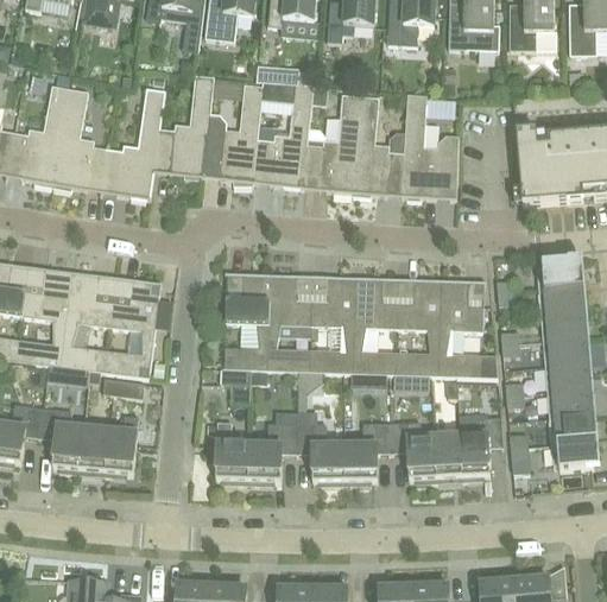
[(25,0),(24,8),(39,12),(42,0),(73,0),(25,0)]
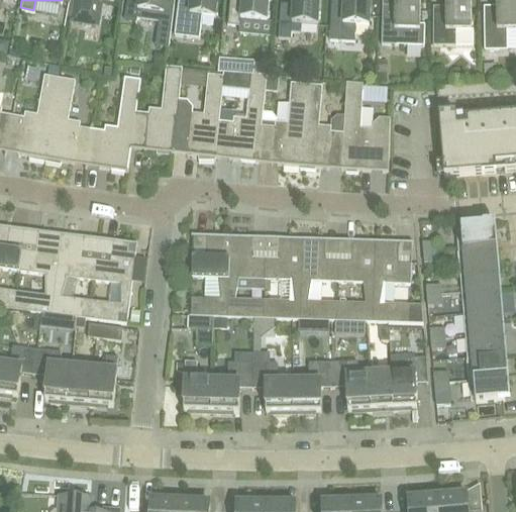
[(74,0),(72,18),(97,22),(101,0),(107,0),(113,1),(113,0),(74,0)]
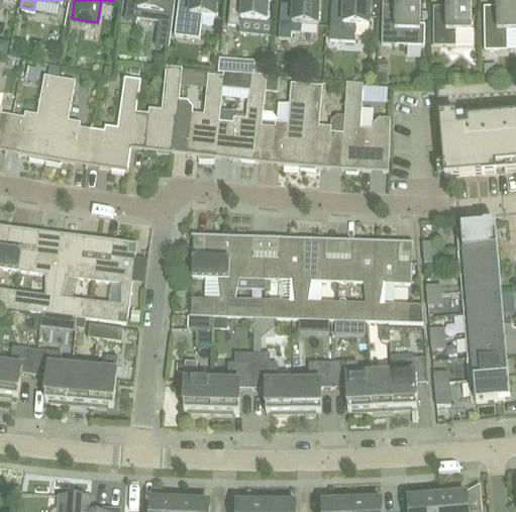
[(125,0),(123,19),(134,21),(135,16),(171,21),(174,0),(125,0)]
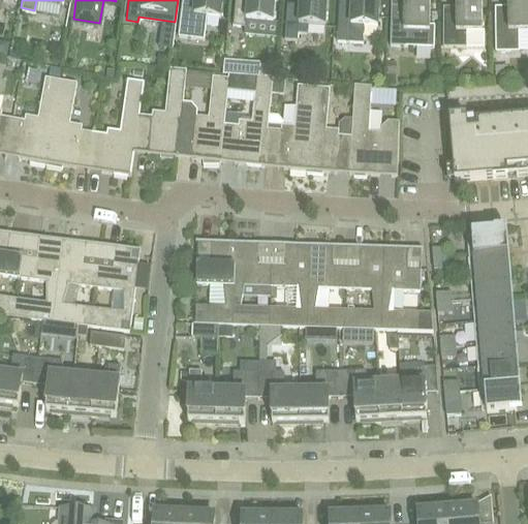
[(182,2),(178,33),(204,37),(207,12),(219,14),(220,0),(194,0),(194,3),(182,2)]
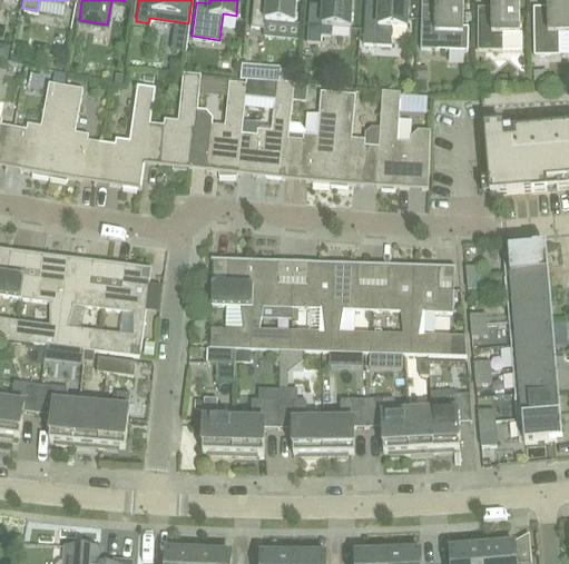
[(253,0),(251,25),(264,26),(265,18),(293,21),(295,0),(253,0)]
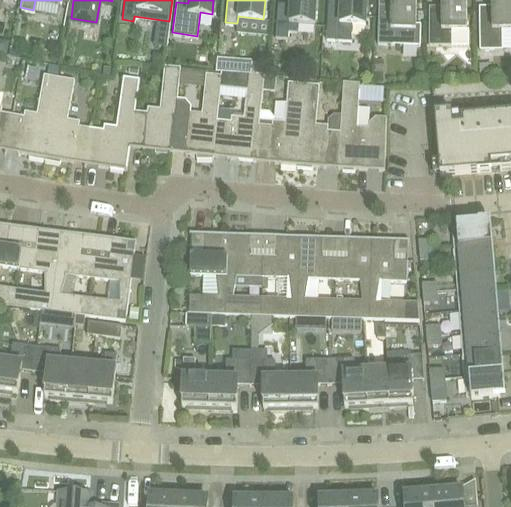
[(277,7),(275,35),(287,36),(288,29),(296,30),(297,21),(314,23),(316,0),(290,0),(289,7),(277,7)]
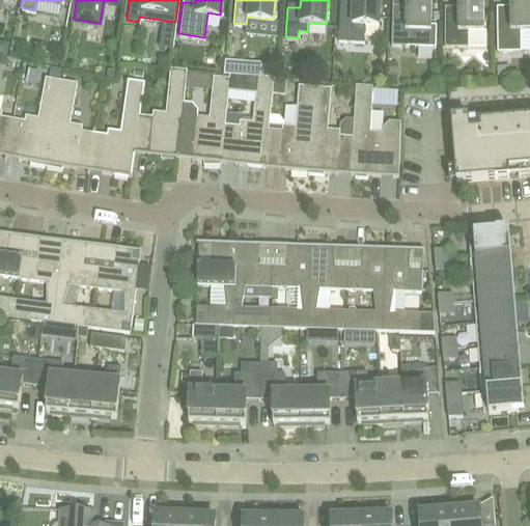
[(339,14),(338,39),(364,40),(364,22),(378,23),(379,0),(352,0),(352,14),(339,14)]
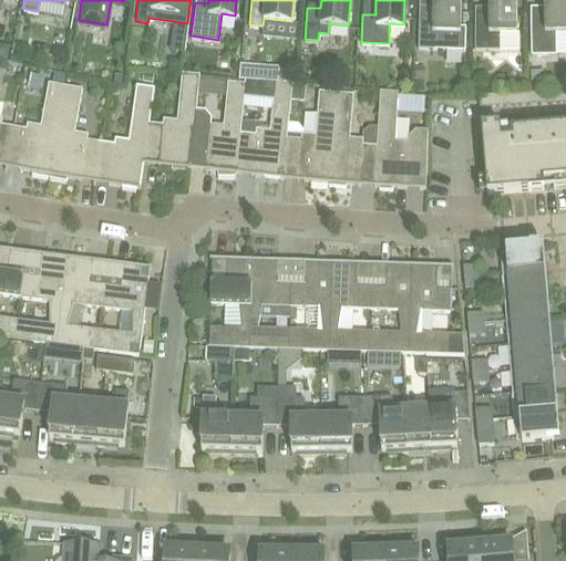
[(432,0),(432,3),(419,3),(418,45),(464,48),(465,23),(460,23),(460,0),(432,0)]
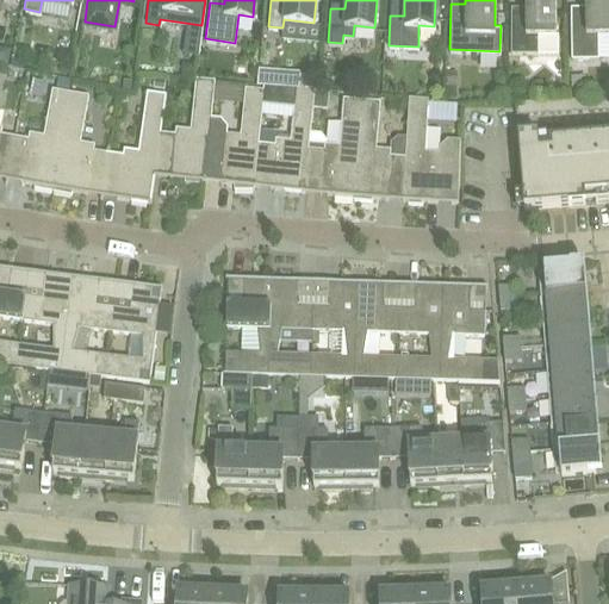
[(558,31),(554,31),(554,0),(524,0),(524,5),(510,5),(510,50),(558,51),(558,31)]
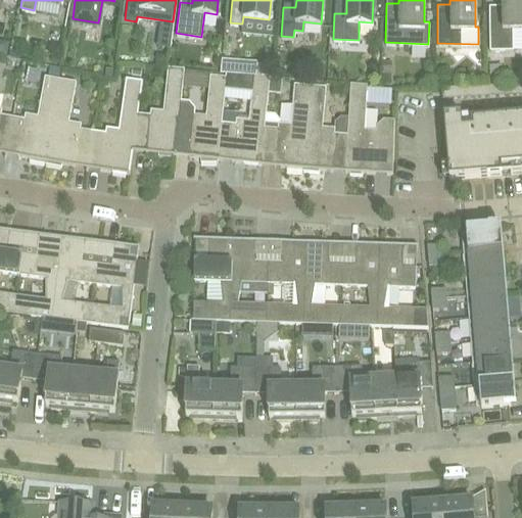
[(501,0),(502,8),(488,8),(489,48),(513,48),(512,27),(521,27),(521,0),(501,0)]
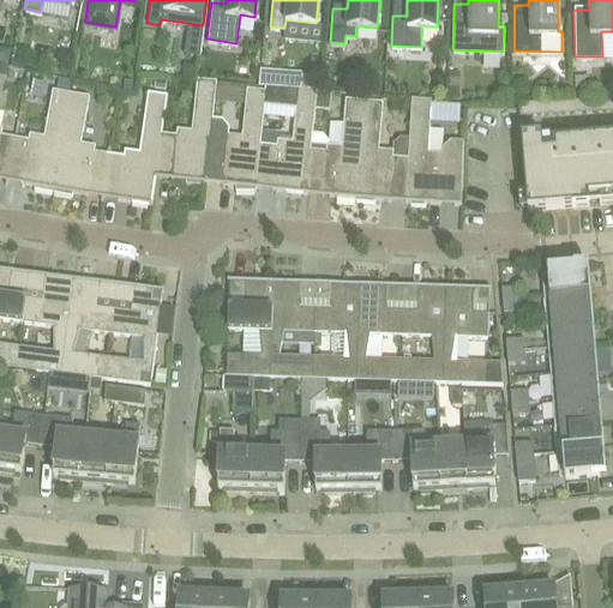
[(0,59),(8,61),(11,46),(0,42),(0,59)]
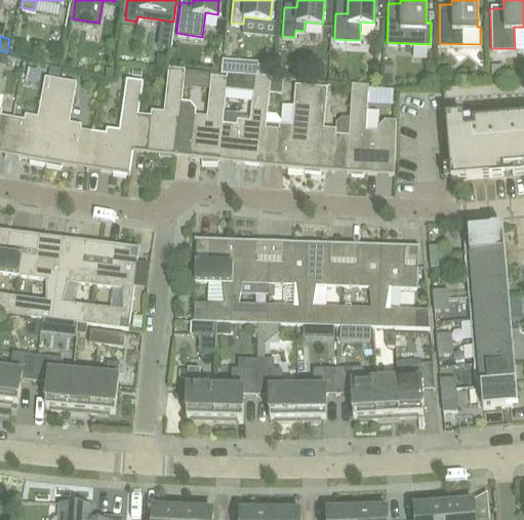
[(9,47),(8,53),(18,56),(19,49),(9,47)]
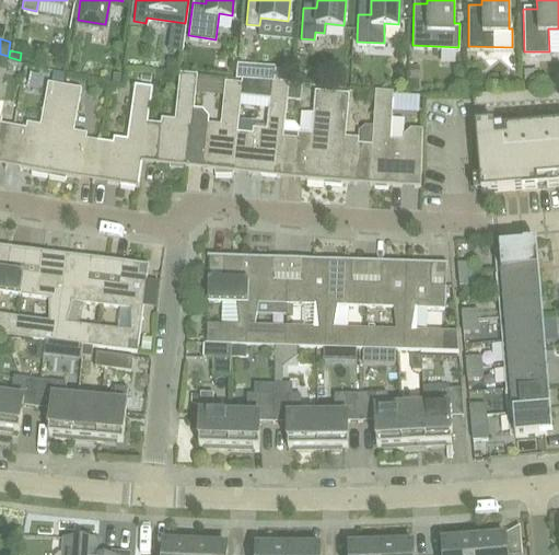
[(170,57),(166,60),(165,68),(177,69),(178,58),(170,57)]
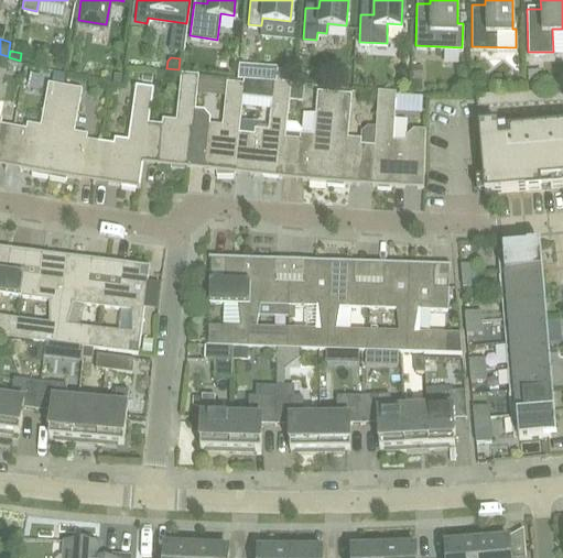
[(249,76),(266,77),(268,63),(250,61),(249,76)]
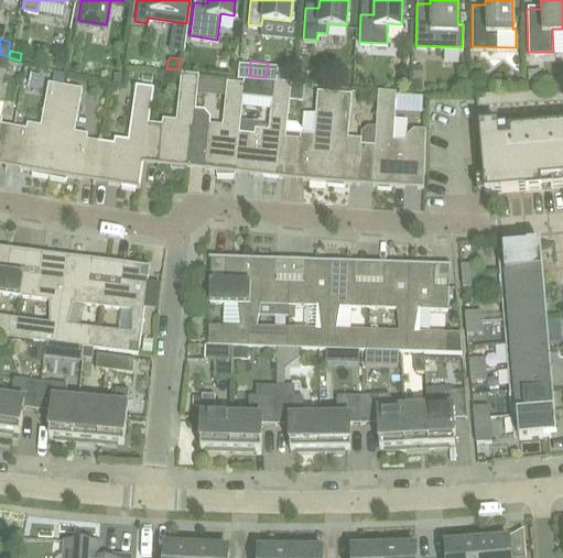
[(53,68),(51,80),(63,83),(65,70),(53,68)]
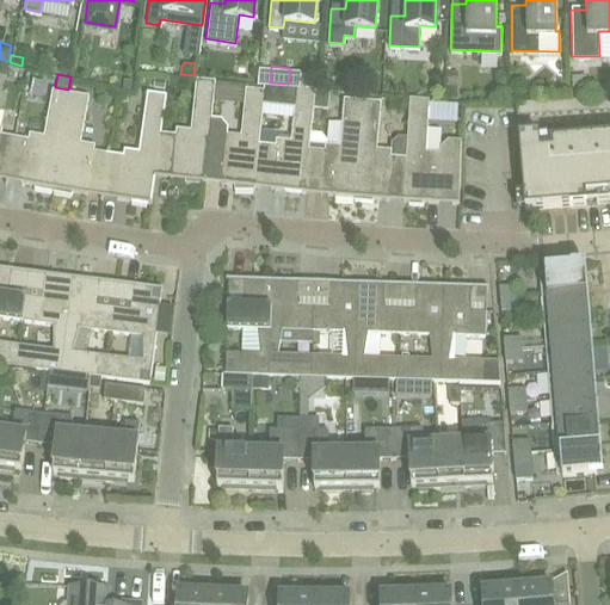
[(221,118),(210,117),(215,78),(195,75),(190,127),(176,125),(174,131),(160,130),(160,129),(153,173),(154,173),(184,177),(184,179),(198,181),(199,178),(203,178),(208,135),(225,136),(226,130),(226,124),(221,118)]
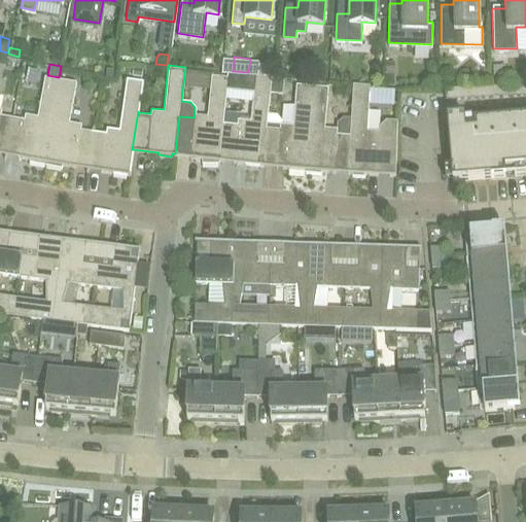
[(143,68),(133,67),(132,76),(141,78),(143,68)]
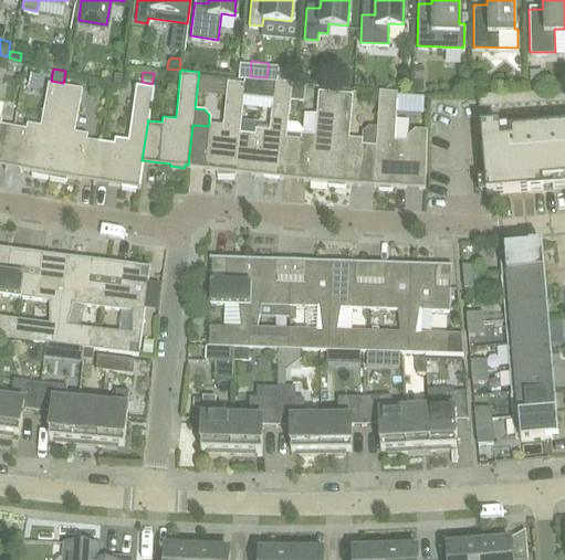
[(292,80),(274,78),(246,76),(244,81),(243,92),(272,95),(269,127),(254,126),(254,131),(239,129),(234,173),(236,170),(281,176),(285,135),(286,123),(292,80)]
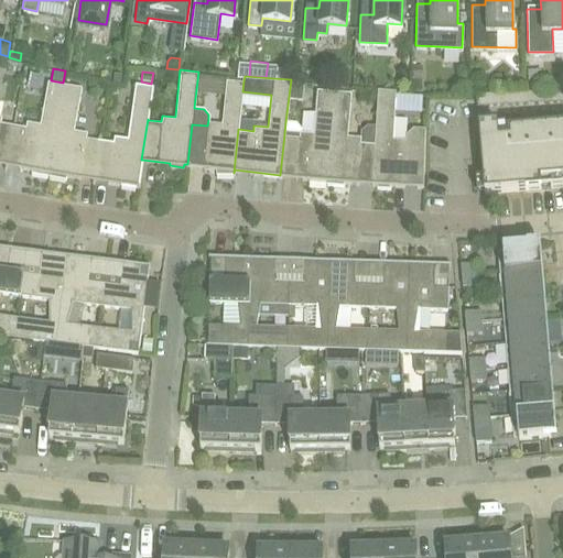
[(238,129),(242,91),(244,80),(226,78),(222,121),(208,120),(207,126),(192,124),(187,164),(216,167),(216,172),(234,173),(238,129)]
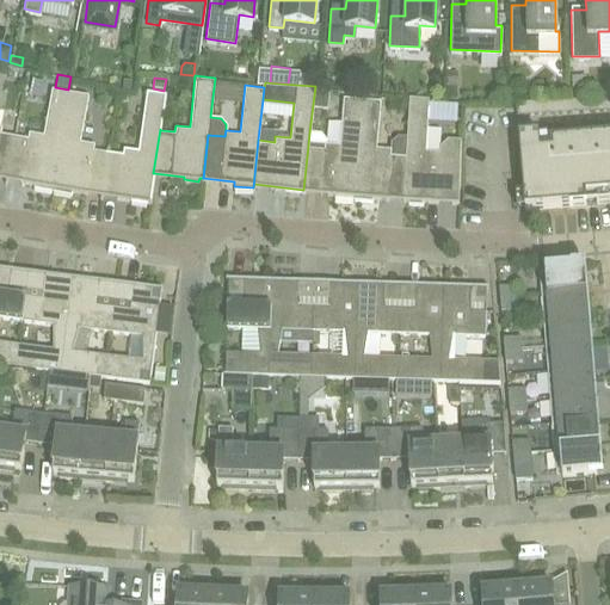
[(51,189),(69,90),(68,90),(55,87),(51,86),(43,133),(29,130),(28,136),(13,134),(5,177),(34,181),(34,185),(51,189)]
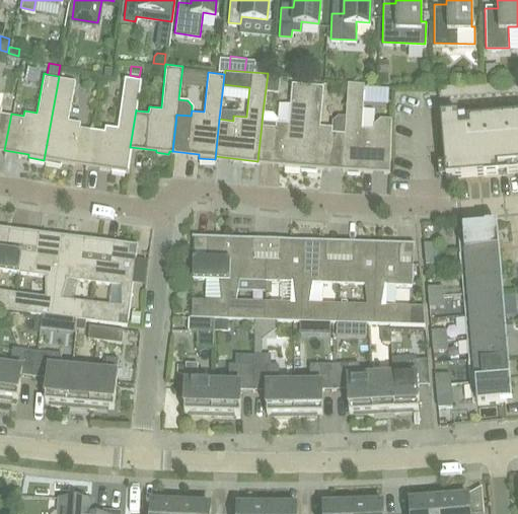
[(136,109),(136,111),(141,78),(125,75),(118,126),(104,124),(104,129),(91,128),(85,164),(127,170),(131,147),(130,147),(136,109)]
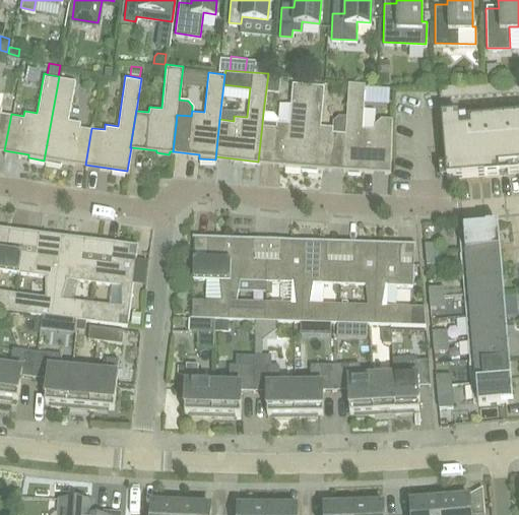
[(85,165),(91,128),(79,126),(80,121),(68,119),(75,79),(59,76),(44,161),(60,164),(60,161),(73,163),(85,165)]
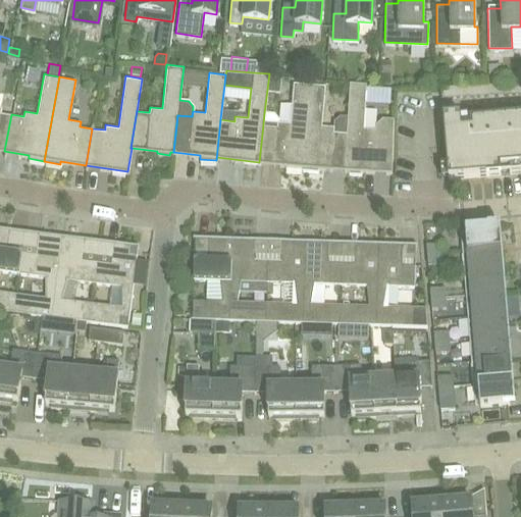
[(363,126),(366,83),(349,81),(347,114),(346,132),(347,132),(345,169),(348,169),(348,171),(361,172),(361,169),(392,171),(393,117),(382,116),(375,122),(375,127),(363,126)]
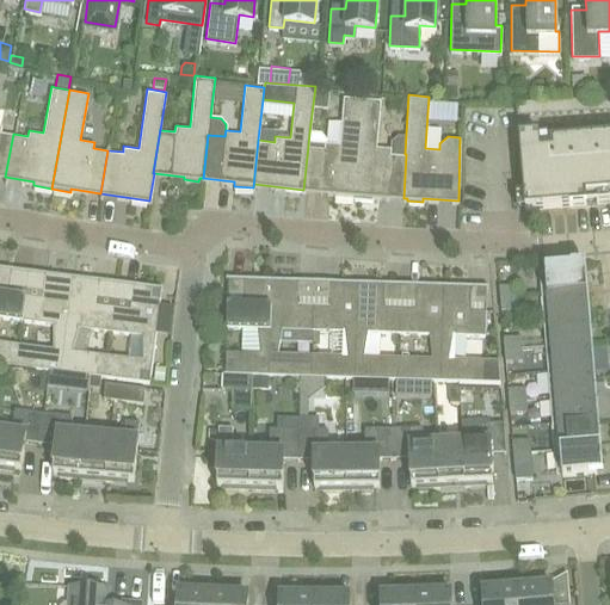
[(353,197),(362,97),(343,96),(339,142),(324,141),(318,133),(309,133),(308,146),(303,190),(320,191),(334,192),(334,196),(353,197)]
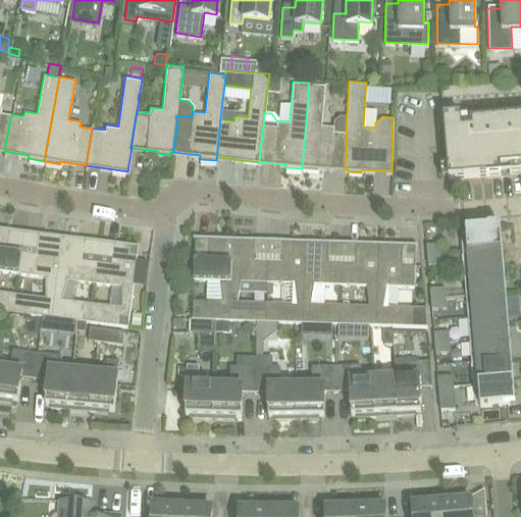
[(333,120),(333,125),(321,124),(324,84),(309,83),(302,168),(318,169),(318,167),(330,168),(345,169),(347,132),(346,132),(347,114),(341,114),(333,120)]
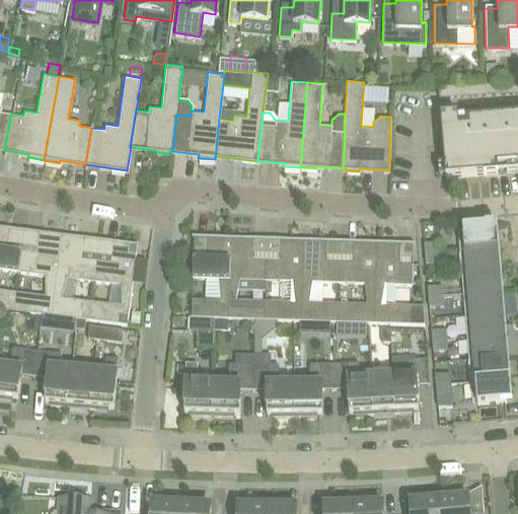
[(387,91),(372,90),(372,96),(380,103),(386,104),(387,91)]
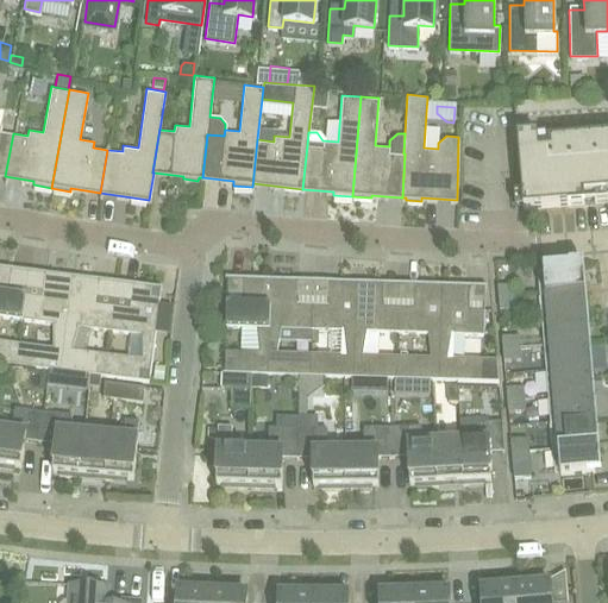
[(0,175),(5,176),(13,133),(0,131),(1,125),(0,124),(0,175)]
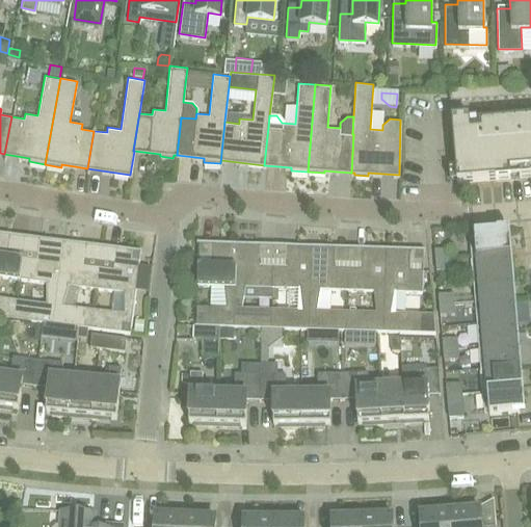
[(530,115),(469,121),(469,114),(451,115),(456,179),(530,173),(530,115)]
